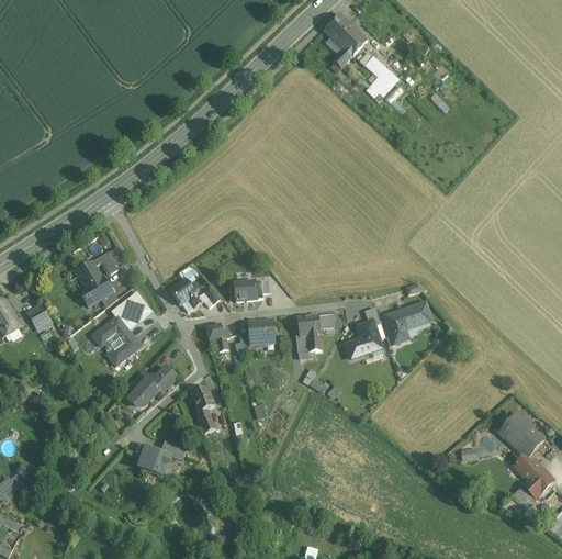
[(368,40),(340,13),(323,31),(343,49),(333,59),(341,68),(368,40)]
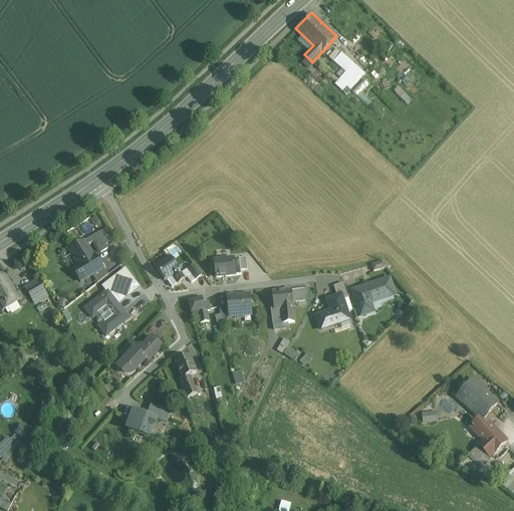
[(333,59),(345,70),(353,62),(341,51),(333,59)]
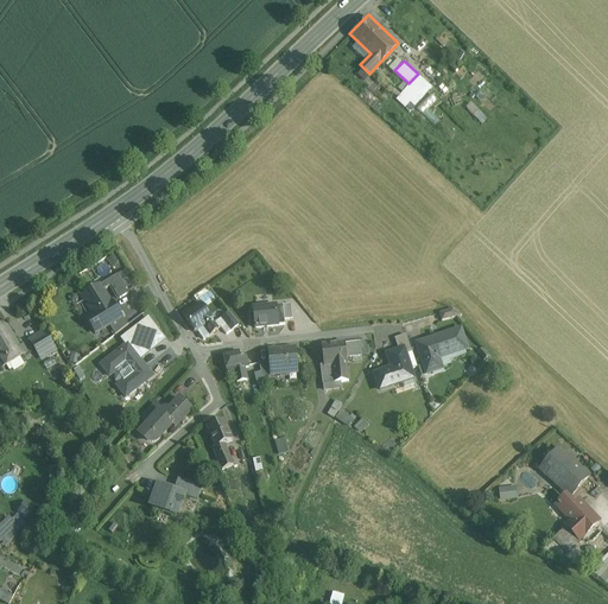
[(418,74),(409,83),(397,96),(406,105),(411,99),(415,102),(430,84),(418,74)]
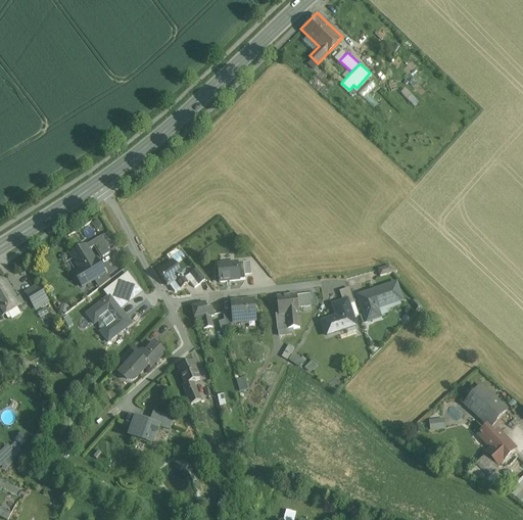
[(364,95),(375,83),(370,78),(359,90),(364,95)]
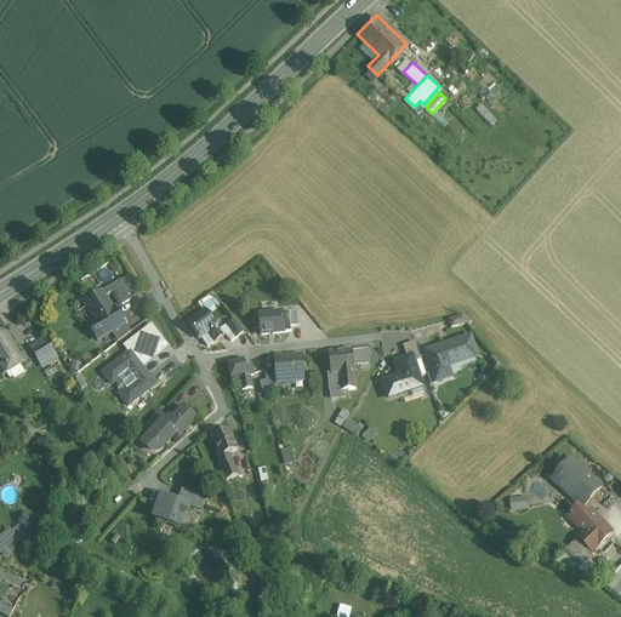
[(129,273),(120,279),(129,292),(137,287),(129,273)]
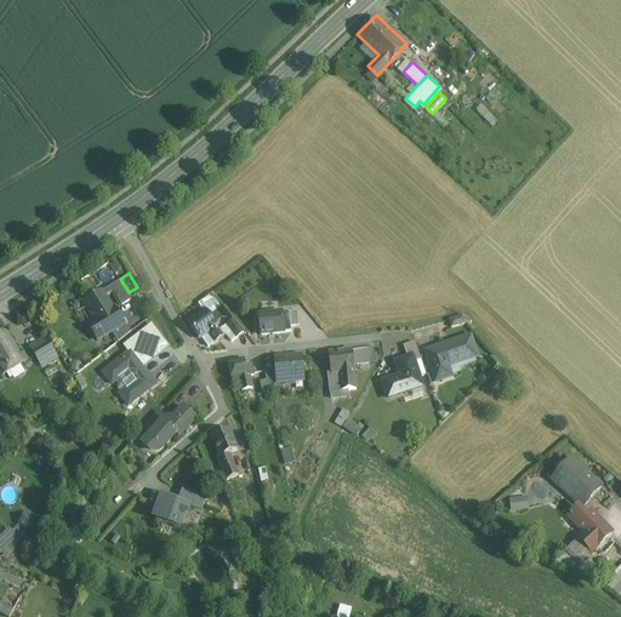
[(119,278),(102,289),(106,293),(113,289),(121,303),(131,297),(129,292),(120,279),(119,278)]
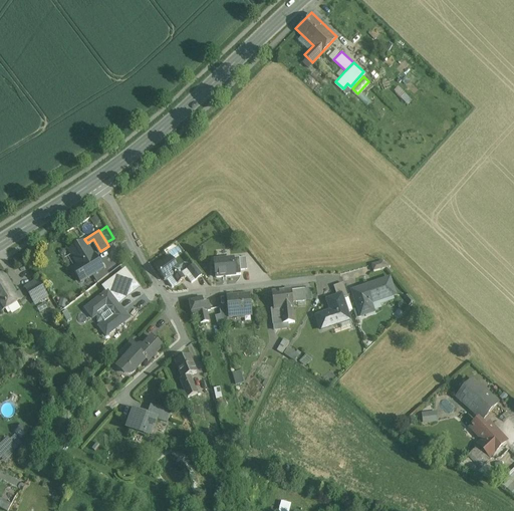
[(84,239),(69,248),(78,263),(94,254),(87,243),(84,239)]
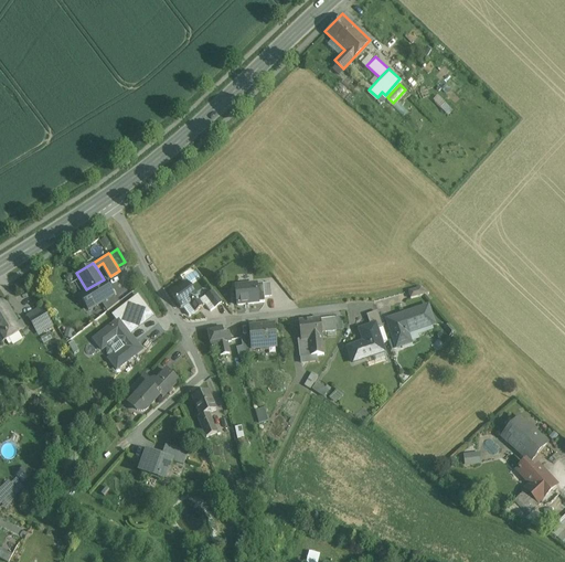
[(86,289),(81,294),(89,308),(102,300),(113,294),(113,293),(105,279),(86,289)]
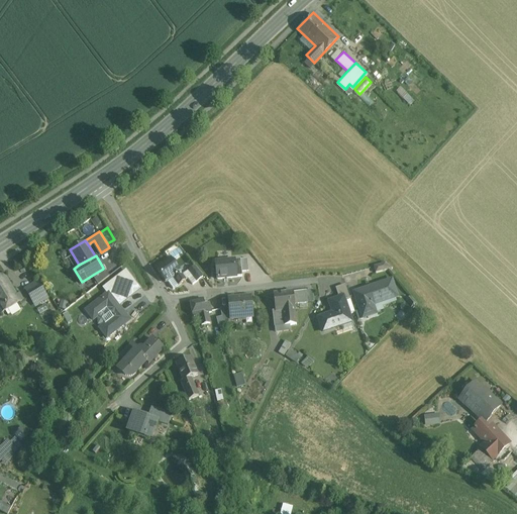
[(171,257),(157,267),(167,281),(173,276),(179,283),(186,278),(181,271),(171,257)]
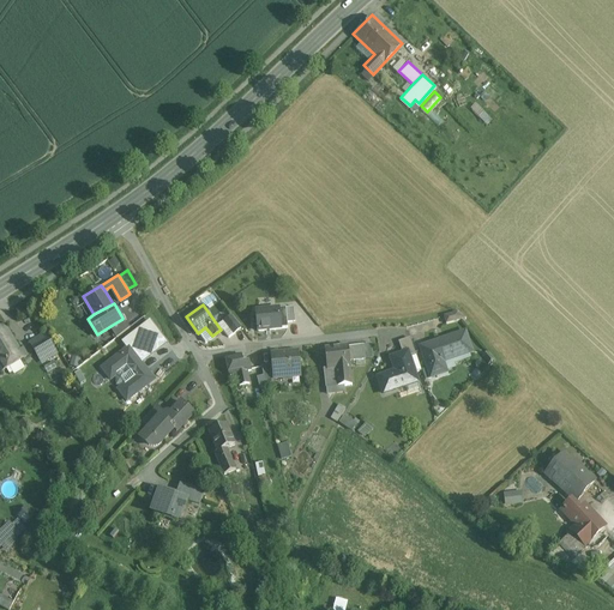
[(278,307),(256,309),(258,328),(288,325),(287,319),(286,306),(284,306),(280,307),(278,307)]
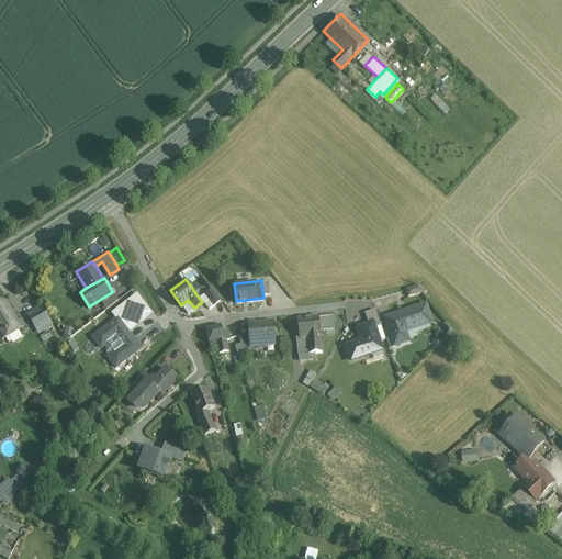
[(419,283),(406,287),(408,294),(426,289),(419,283)]
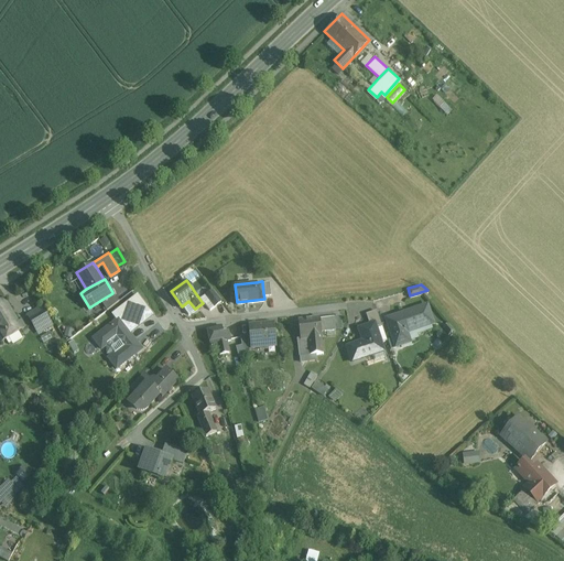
[(213,289),(206,293),(215,304),(221,300),(213,289)]
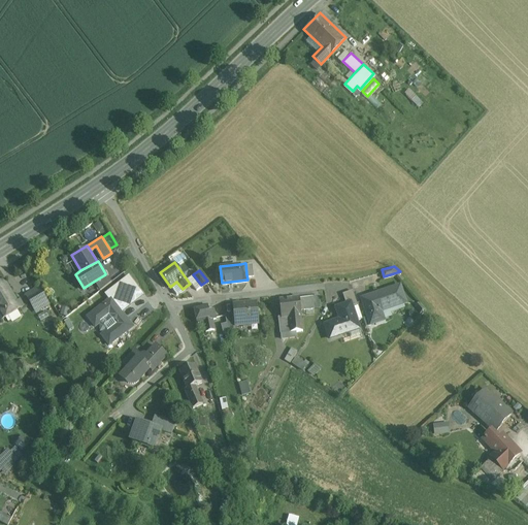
[(105,274),(95,281),(100,289),(111,281),(108,274),(106,276),(105,274)]
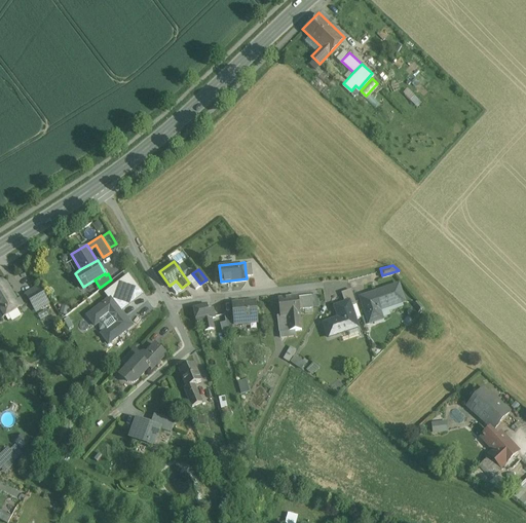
[(128,273),(106,291),(109,296),(120,310),(121,309),(136,298),(130,291),(138,286),(128,273)]
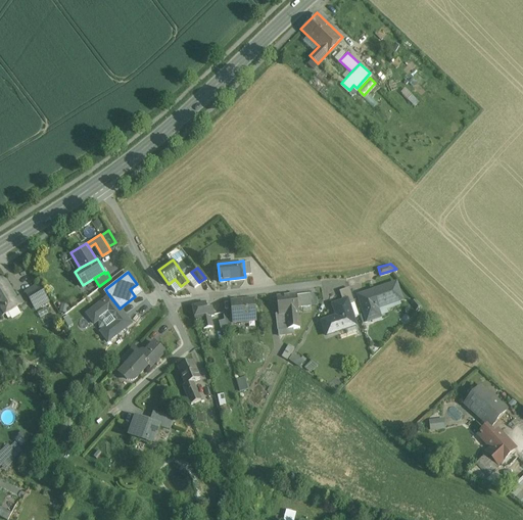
[(5,275),(0,277),(0,313),(1,315),(4,313),(24,300),(19,293),(17,295),(5,275)]
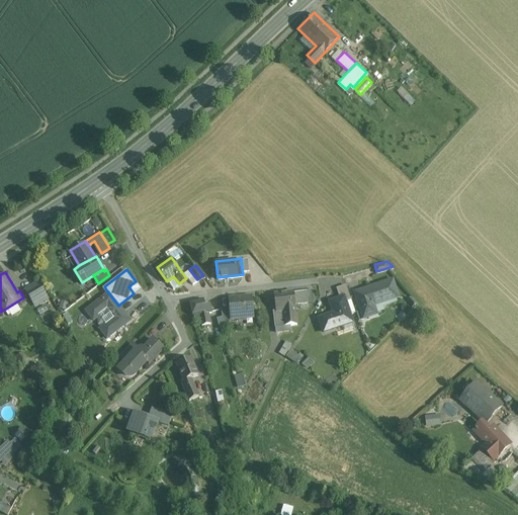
[(375,285),(355,292),(363,316),(376,312),(373,304),(373,303),(398,294),(392,278),(374,284),(375,285)]
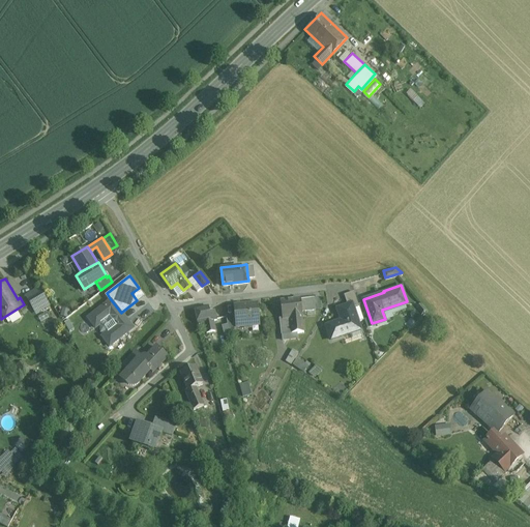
[(39,286),(25,294),(34,310),(49,301),(39,286)]
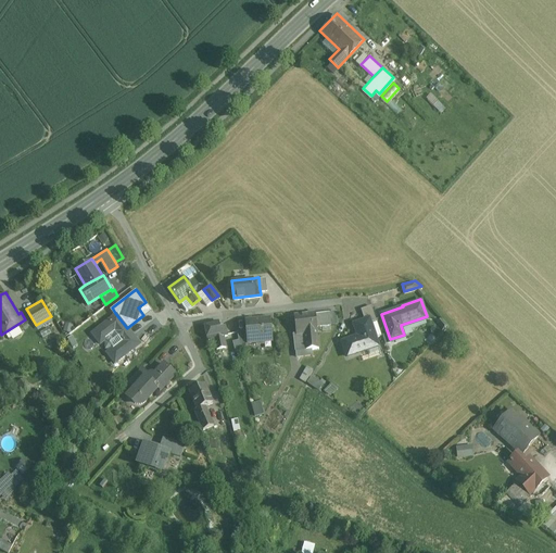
[(371,304),(361,309),(365,318),(366,322),(370,321),(376,318),(371,304)]
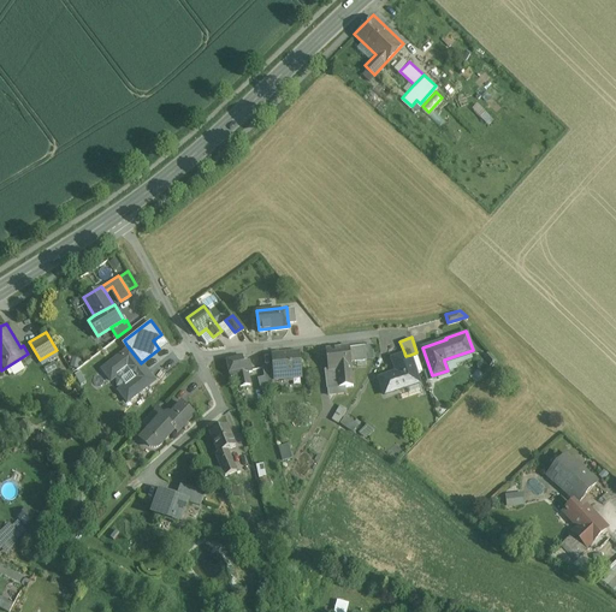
[(365,343),(349,345),(350,358),(366,357),(365,343)]
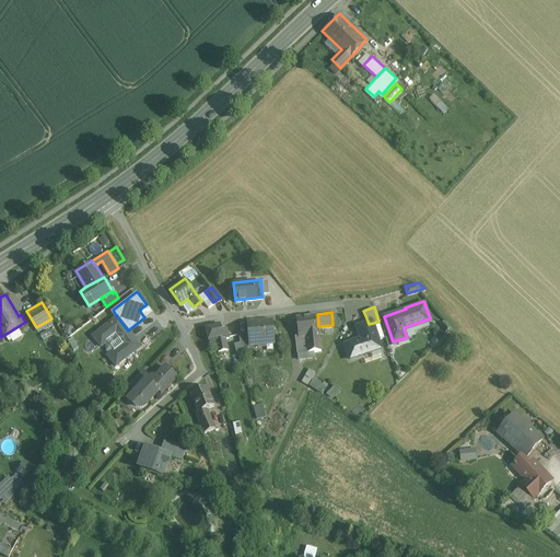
[(317,314),(296,316),(299,335),(295,335),(298,349),(307,348),(307,350),(321,349),(319,333),(318,326),(317,314)]
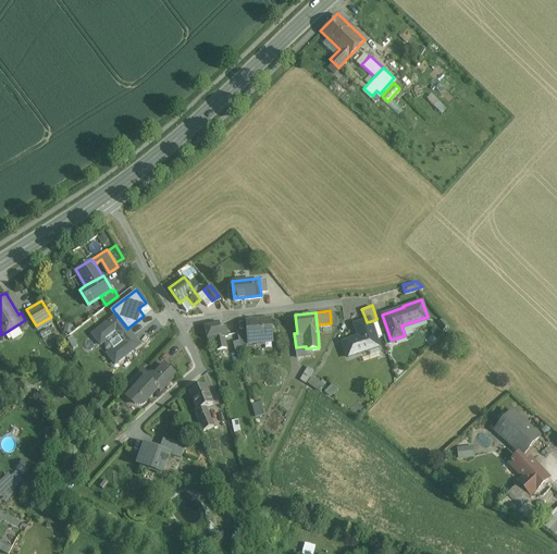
[(128,328),(127,329),(115,314),(95,330),(94,331),(95,334),(100,343),(115,331),(122,340),(108,352),(115,361),(140,343),(128,328)]
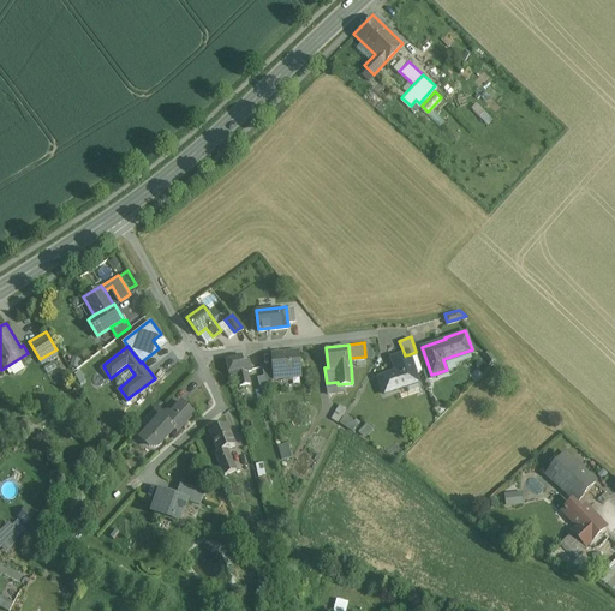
[(298,351),(273,353),(274,376),(285,376),(285,378),(292,377),(292,375),(300,373),(298,351)]
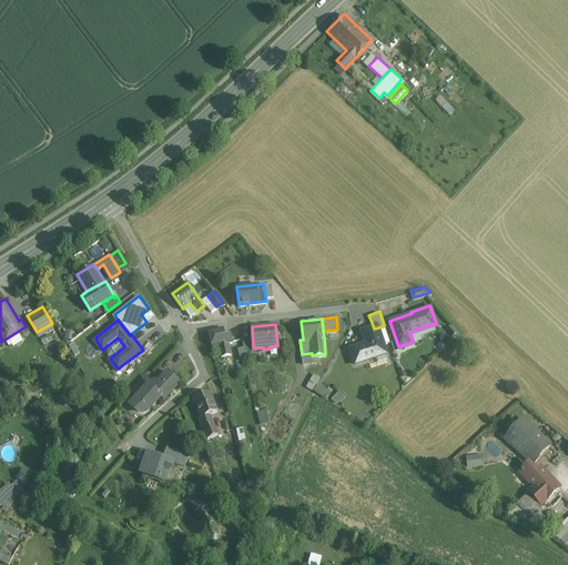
[(223,325),(209,329),(212,345),(219,344),(229,342),(232,341),(230,330),(224,331),(223,325)]
